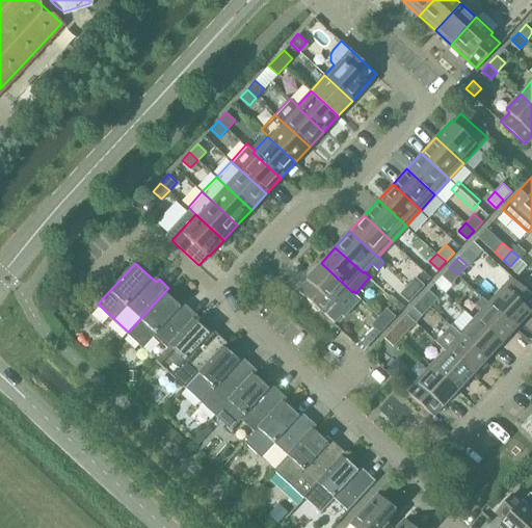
[(352,292),(321,263),(307,278),(308,280),(300,288),(330,316),(352,292)]
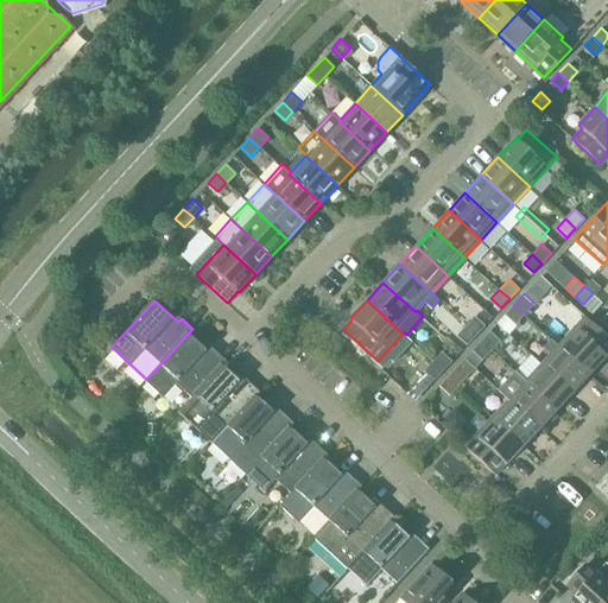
[(506,312),(515,322),(523,313),(513,305),(506,312)]
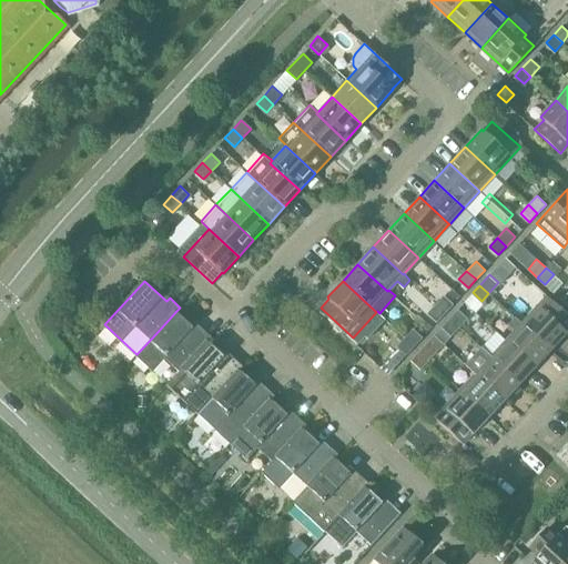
[(520,322),(550,349),(567,329),(567,314),(546,294),(520,321),(520,322)]
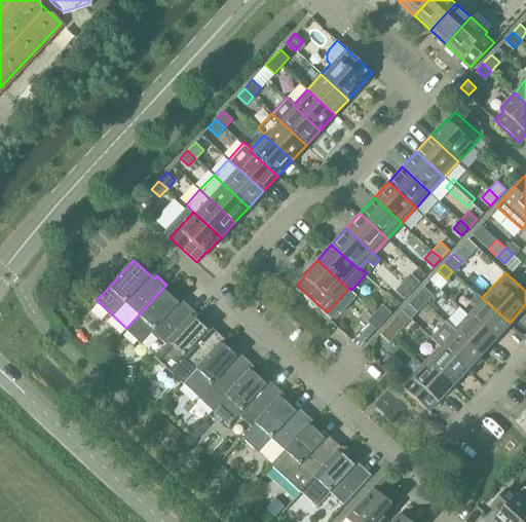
[(419,281),(411,273),(403,282),(412,289),(419,281)]
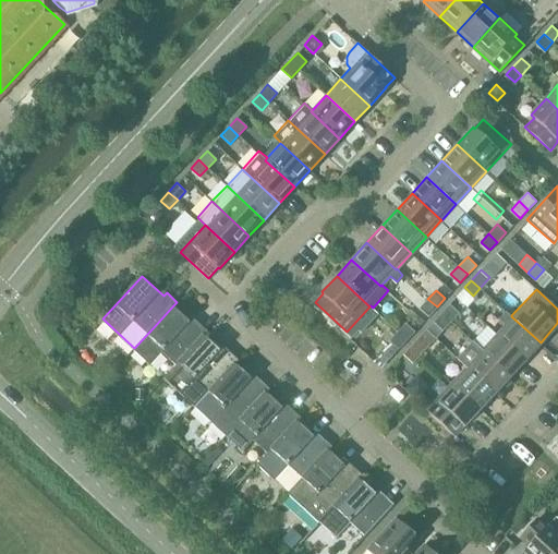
[(420,308),(428,316),(437,306),(427,299),(420,308)]
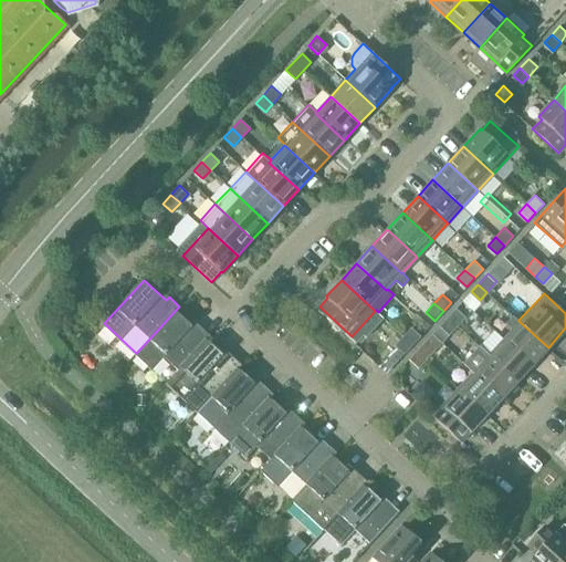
[(465,315),(457,306),(447,318),(456,325),(465,315)]
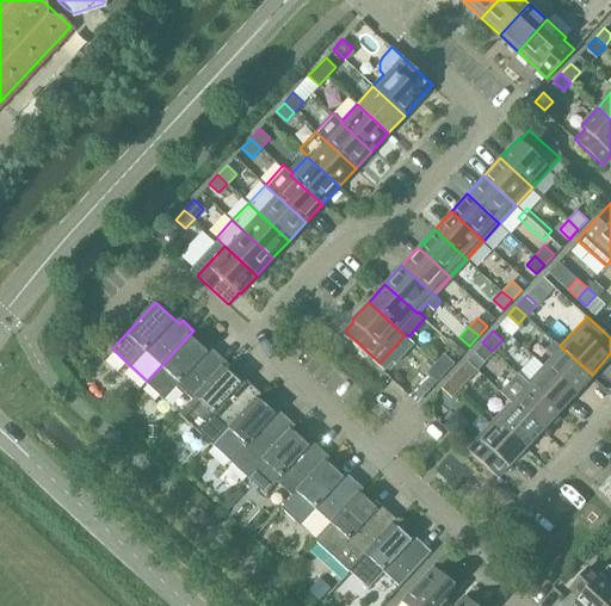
[(147,381),(180,412),(223,364),(224,364),(227,362),(216,351),(213,354),(190,334),(167,359),(147,381)]
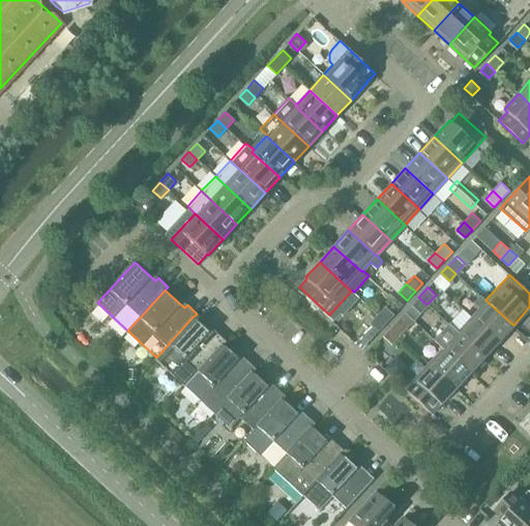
[(471,317),(498,341),(513,325),(486,300),(486,299),(479,293),(473,300),(480,307),(471,317)]
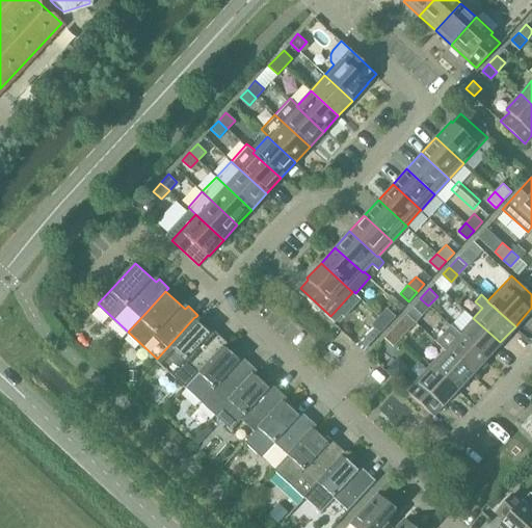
[(414,306),(422,313),(428,306),(420,298),(414,306)]
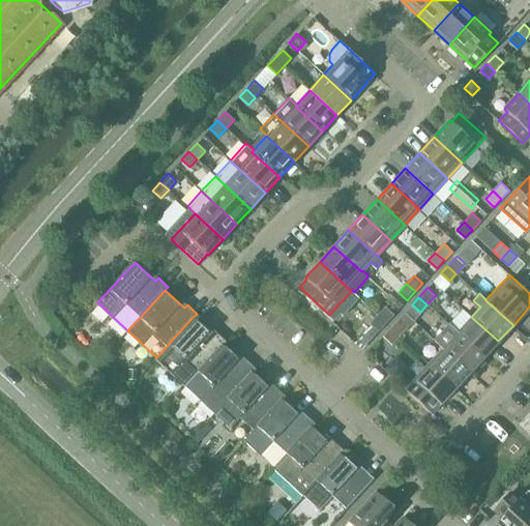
[(377,314),(385,322),(394,314),(385,304),(377,314)]
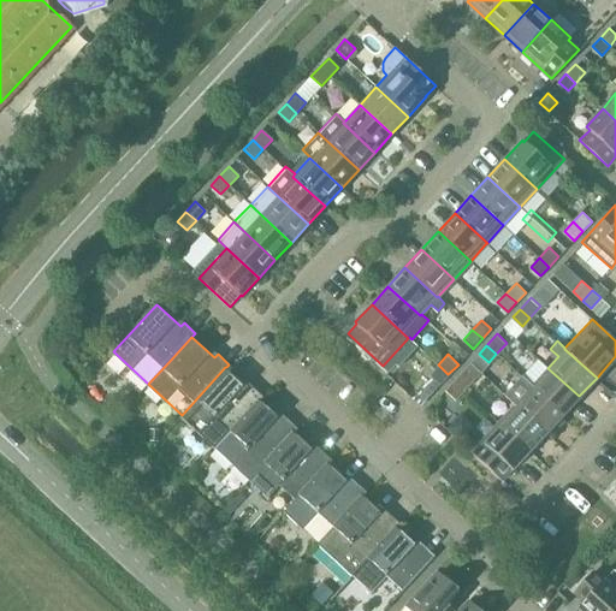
[(448,374),(438,365),(430,373),(440,383),(448,374)]
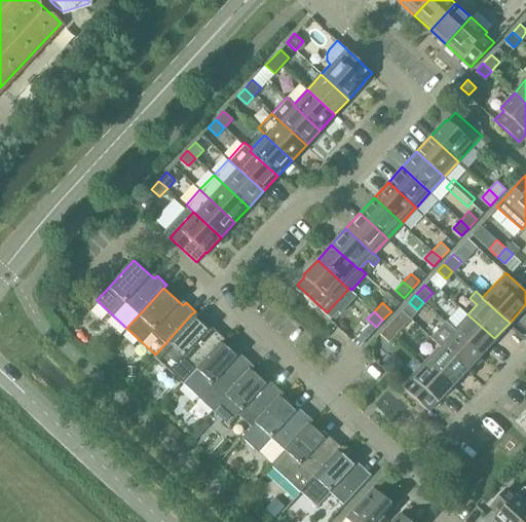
[(155,355),(184,381),(222,340),(225,337),(216,328),(213,332),(193,313),(192,313),(155,355)]
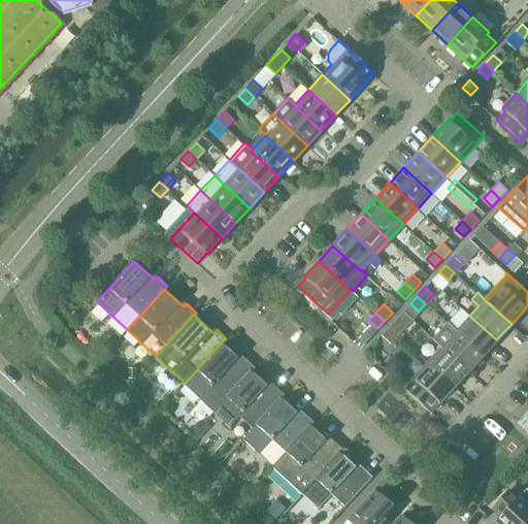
[(469,316),(456,330),(455,331),(483,356),(496,339),(469,316)]
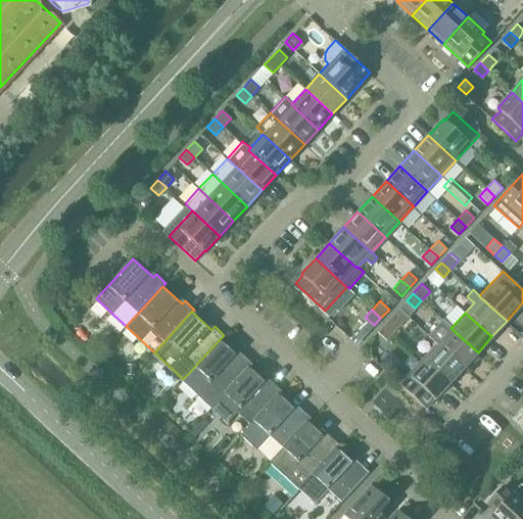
[(385,323),(393,330),(401,322),(393,314),(385,323)]
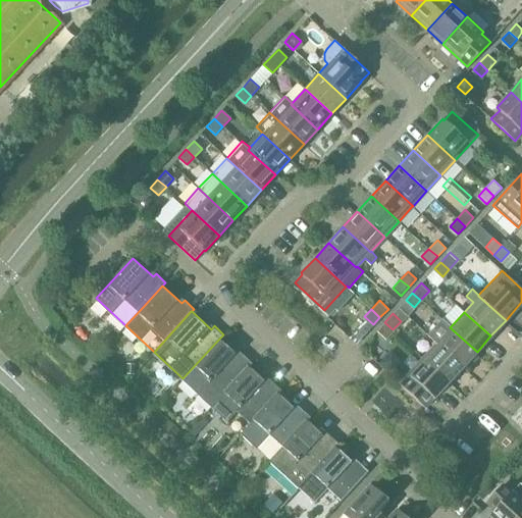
[(428,334),(436,342),(463,366),(477,352),(450,327),(451,326),(442,318),(428,334)]
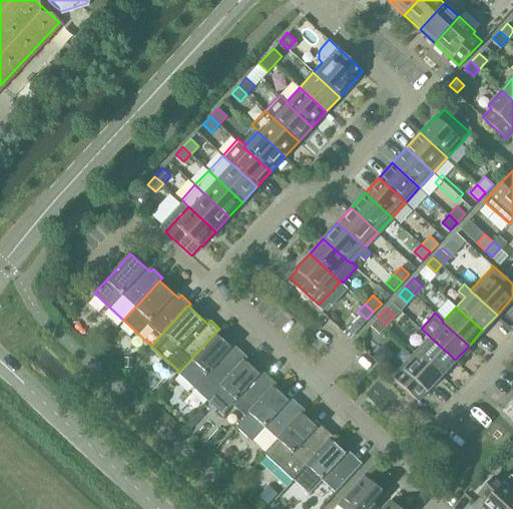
[(386,324),(378,317),(372,324),(379,331),(386,324)]
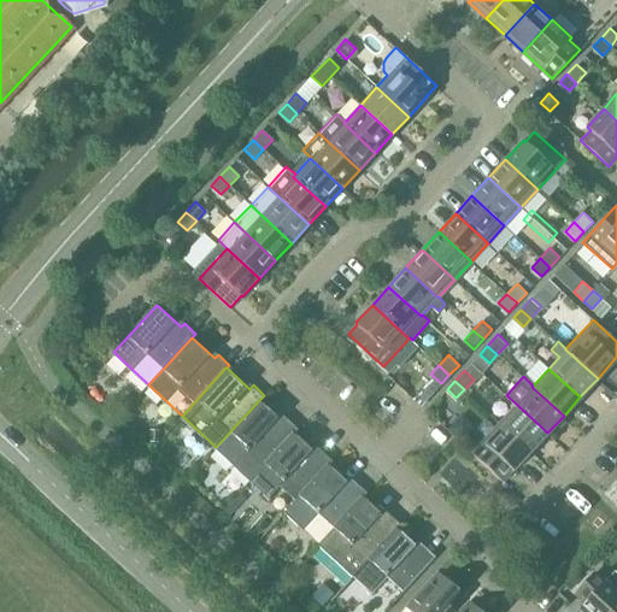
[(216,447),(250,478),(265,462),(294,431),(298,427),(287,417),(283,421),(260,399),(216,447)]
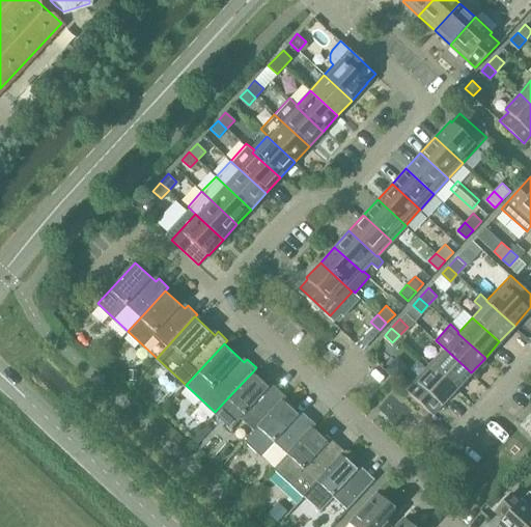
[(471,372),(444,348),(429,363),(456,388),(471,372)]
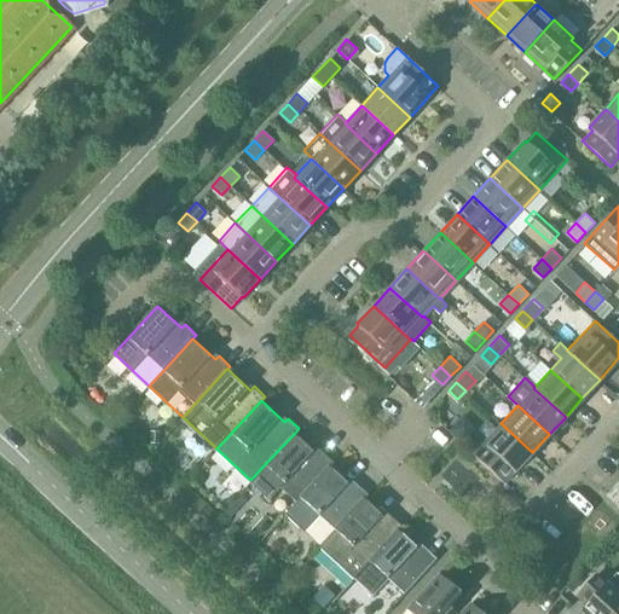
[(505,481),(516,470),(532,452),(501,423),(474,452),(505,481)]
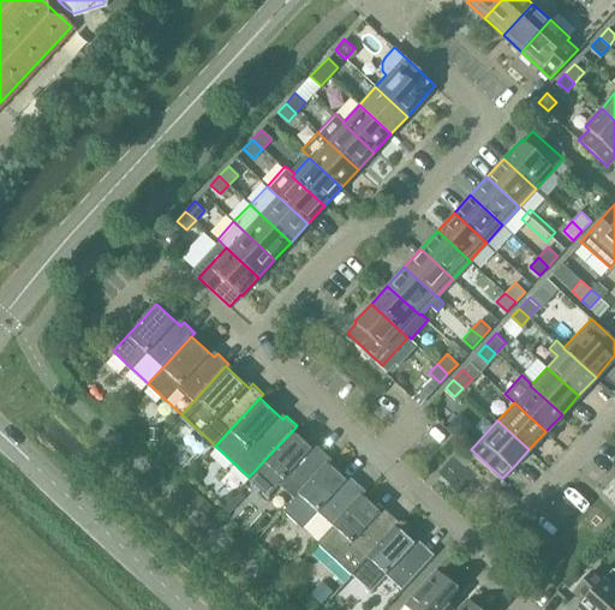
[(249,477),(284,509),(328,461),(332,458),(321,447),(317,452),(293,430),(264,460),(249,477)]
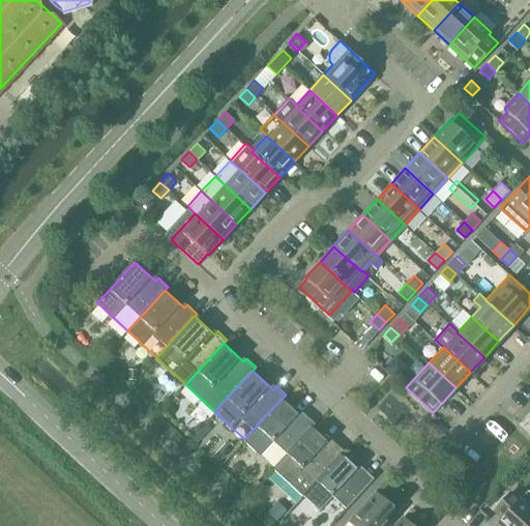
[(244,439),(273,466),(312,425),(313,426),(316,422),(305,413),(302,416),(283,398),(244,439)]
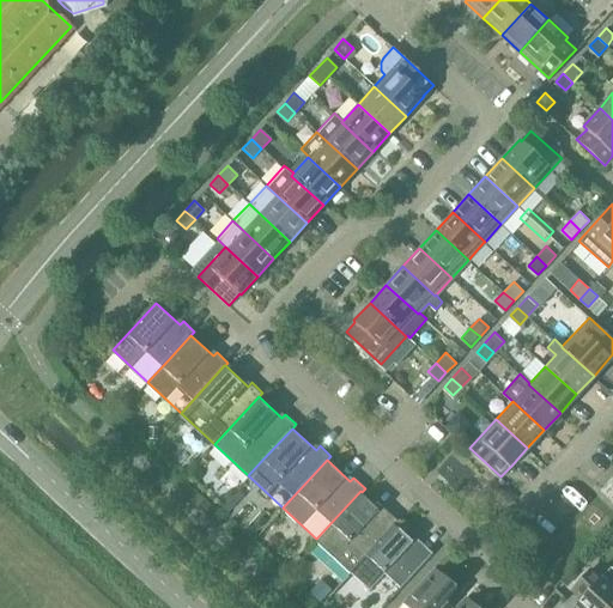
[(316,539),(351,571),(395,523),(399,520),(388,509),(384,514),(362,492),(360,491),(316,539)]
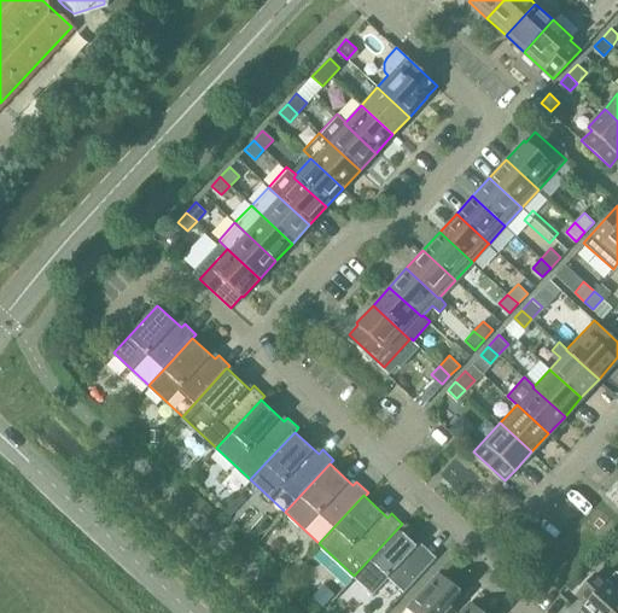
[(404,590),(437,555),(425,546),(421,549),(398,527),(354,576),(373,593),(389,576),(404,590)]
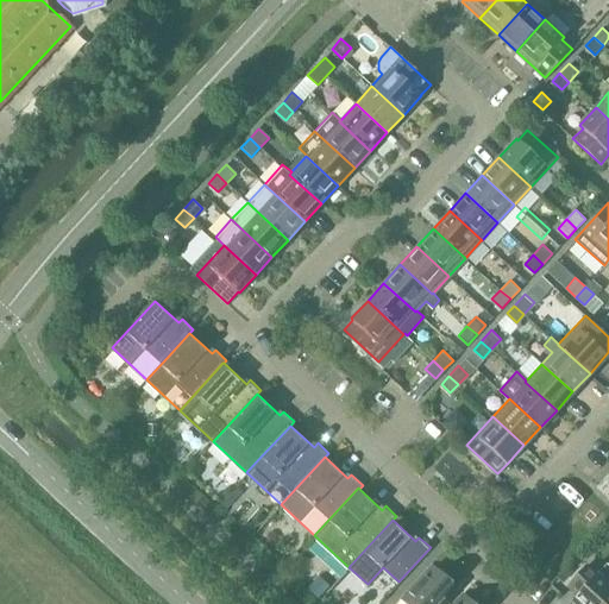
[(394,603),(452,603),(453,603),(443,595),(454,583),(433,562),(401,597),(394,603)]
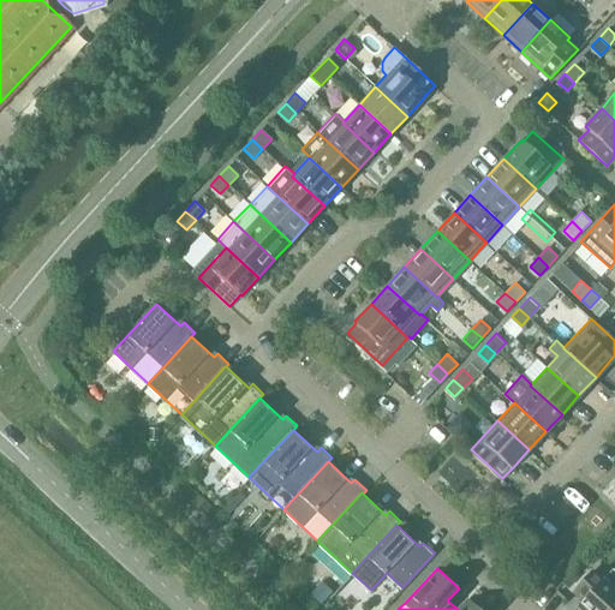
[(573,590),(583,598),(573,609),(574,609),(608,609),(614,603),(614,585),(614,586),(593,568),(573,590)]
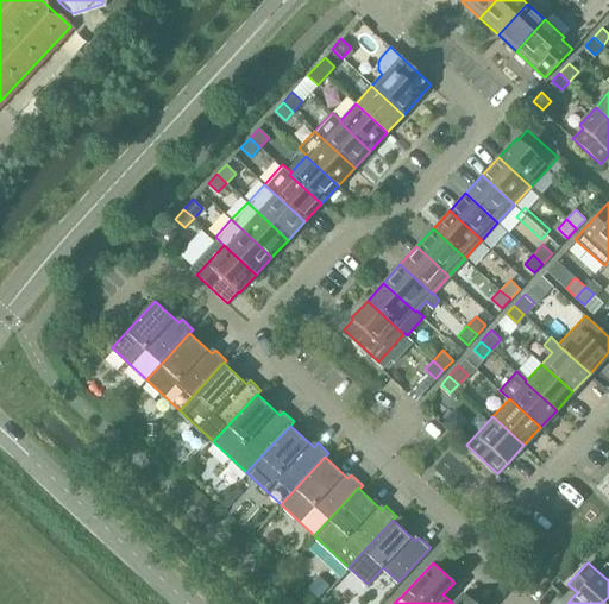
[(309,585),(319,595),(330,583),(320,574),(309,585)]
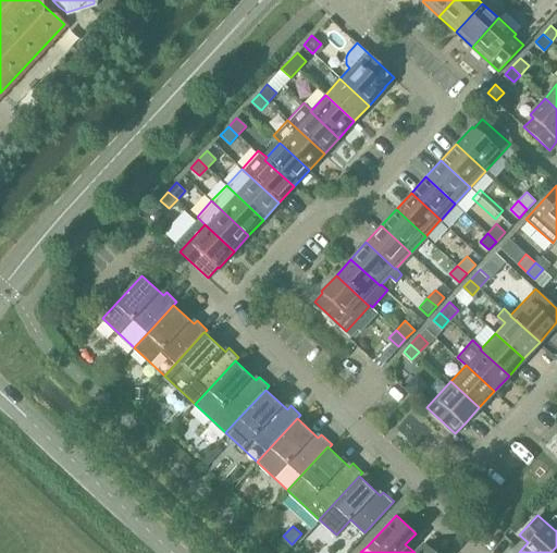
[(437,552),(424,541),(415,552),(413,552),(437,552)]
